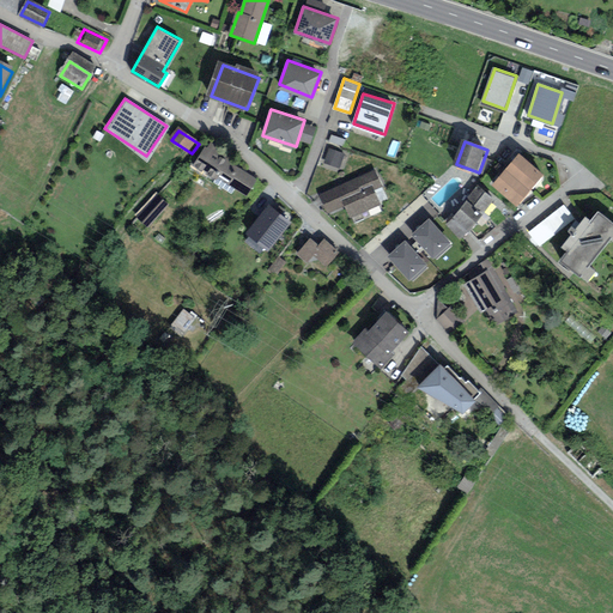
[(345,153),(329,147),(325,162),(340,168),(345,153)]
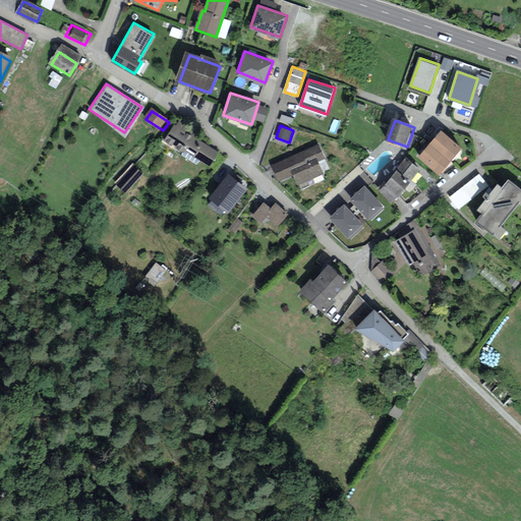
[(176,127),(168,141),(212,168),(221,154),(176,127)]
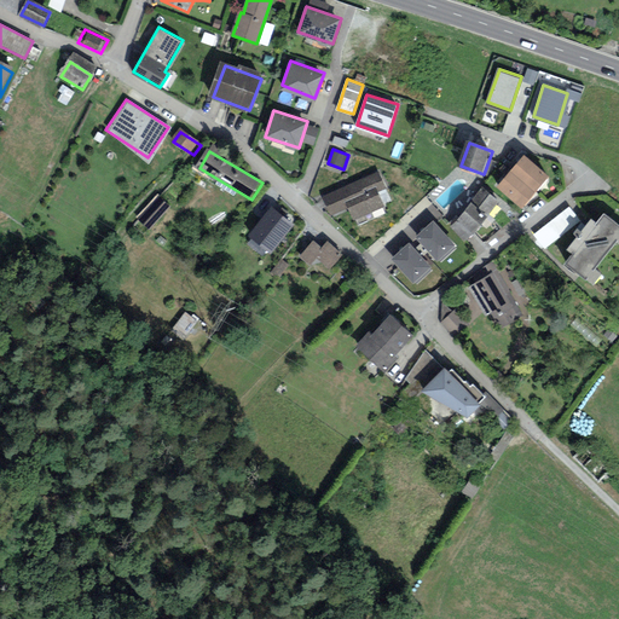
[(524,156),(510,171),(534,192),(548,177),(524,156)]
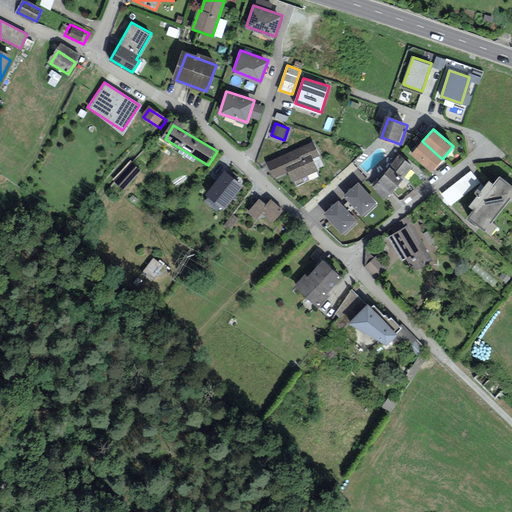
[(291,183),(317,171),(312,159),(319,157),(310,137),(263,158),(272,179),(287,172),(291,183)]
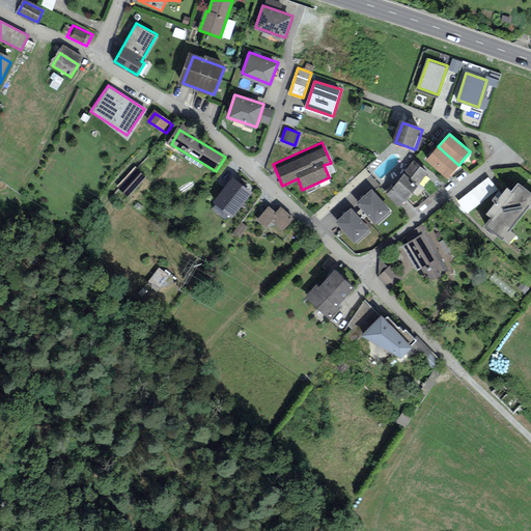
[(438,146),(425,161),(447,178),(458,165),(438,146)]
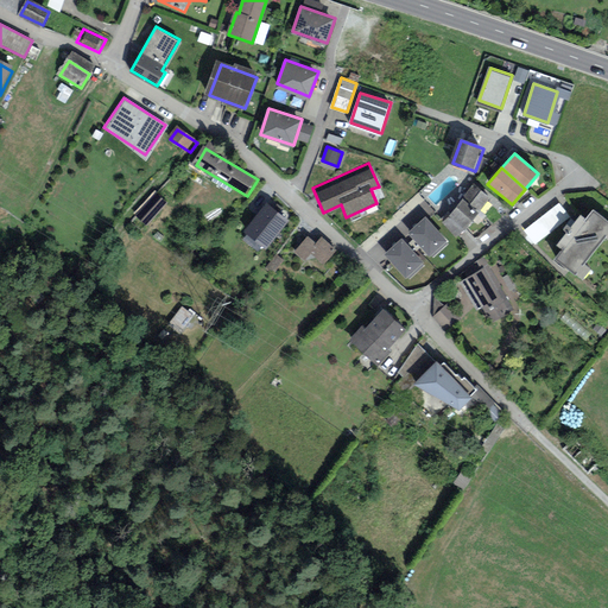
[(479,214),(489,198),(473,184),(462,198),(479,214)]
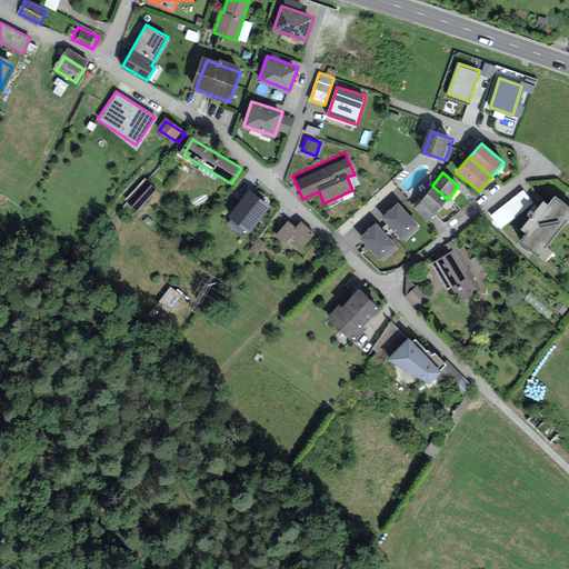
[(129,202),(139,211),(157,192),(147,183),(129,202)]
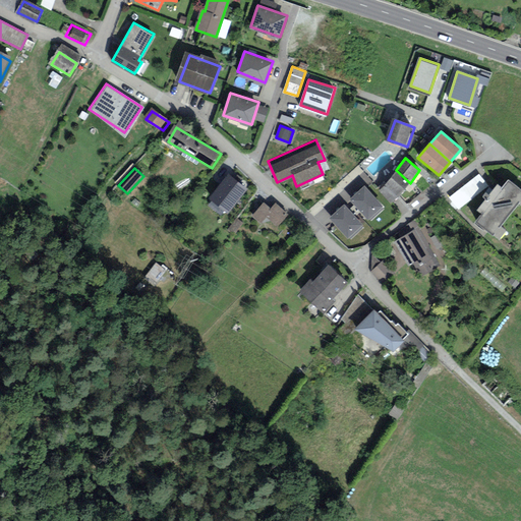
[(391,205),(410,183),(396,170),(378,191),(391,205)]
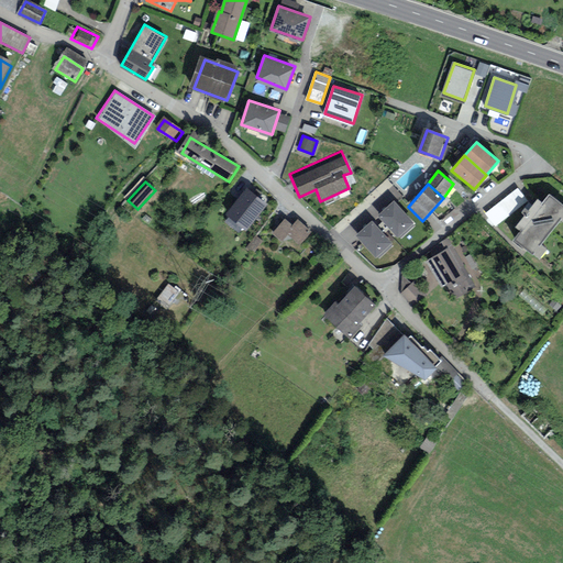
[(246,188),(225,214),(229,217),(224,222),(238,233),(242,228),(246,231),(267,205),(246,188)]
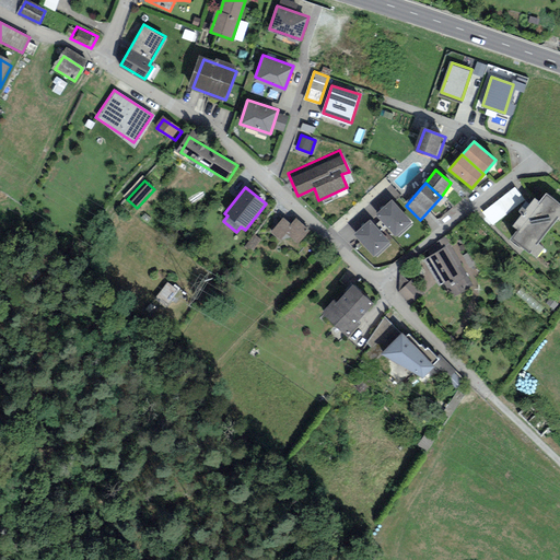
[(525,199),(516,187),(493,206),(502,217),(525,199)]
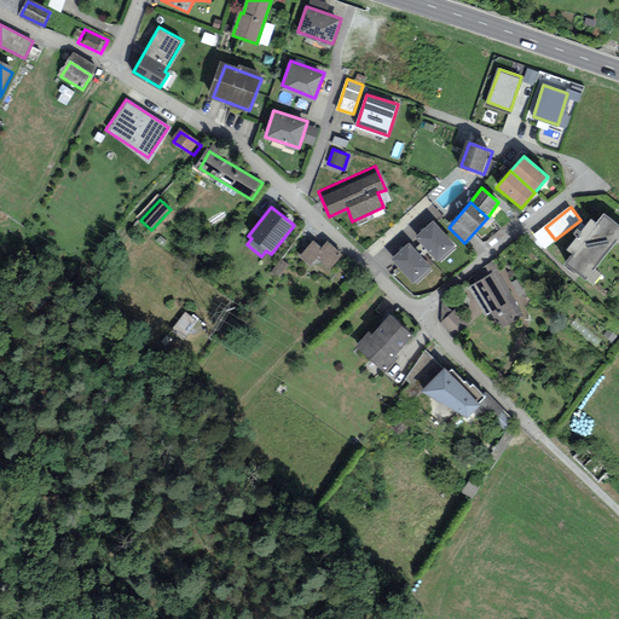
[(565,260),(590,281),(618,243),(618,224),(603,212),(565,260)]
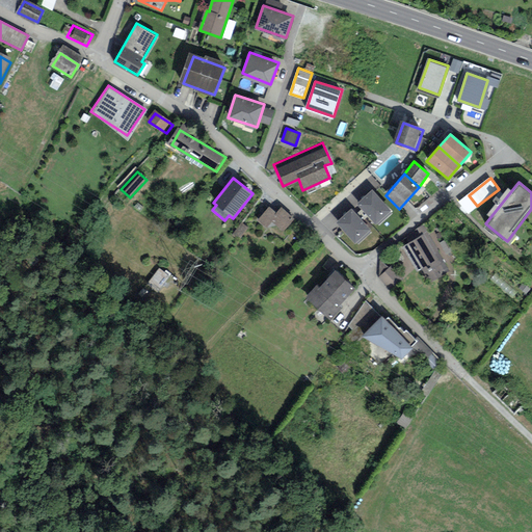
[(393,209),(372,187),(355,202),(376,224),(393,209)]
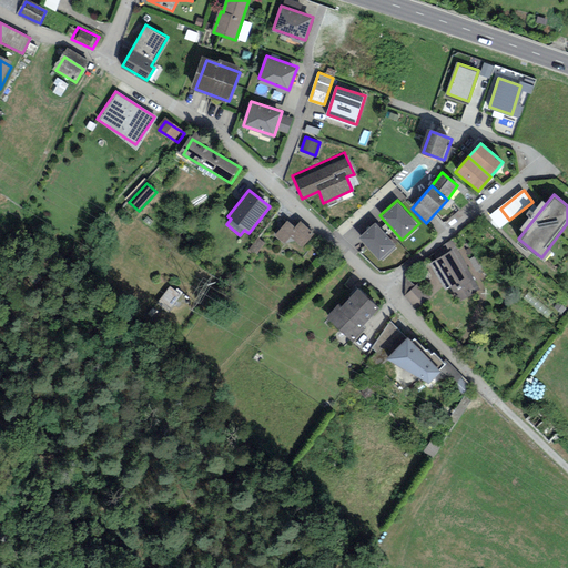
[(394,244),(374,223),(358,237),(377,259),(394,244)]
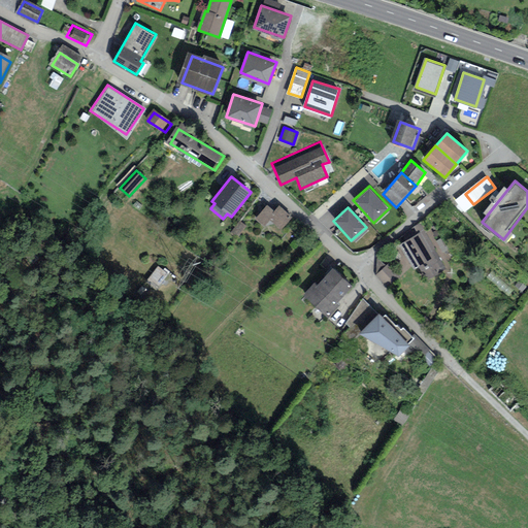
[(276,216),(269,208),(260,219),(269,227),(273,222),(284,231),(292,221),(281,210),(276,216)]
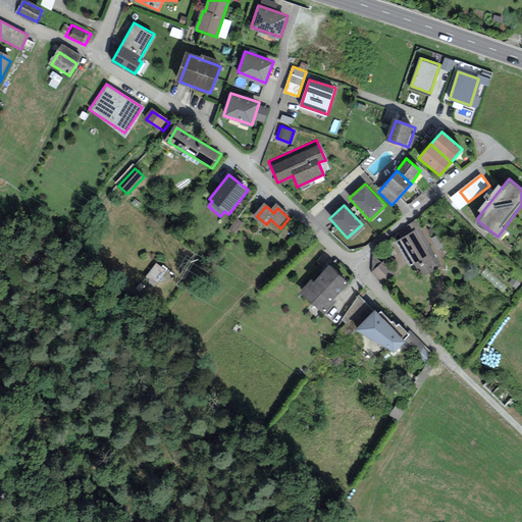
[(418,225),(393,240),(407,266),(417,261),(424,273),(439,265),(418,225)]
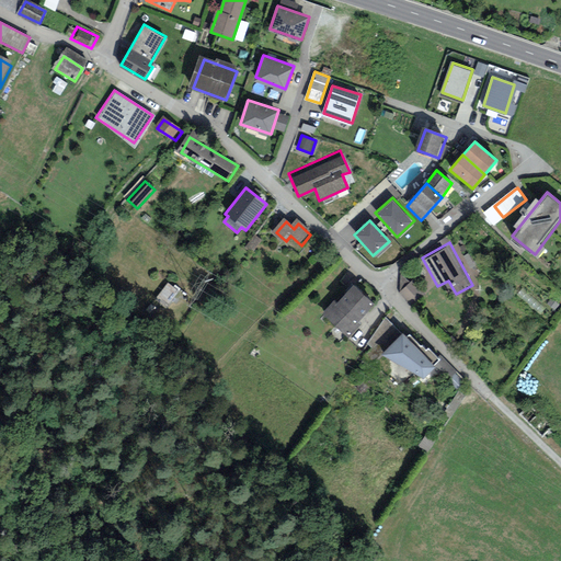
[(180,292),(169,283),(156,299),(167,308),(180,292)]
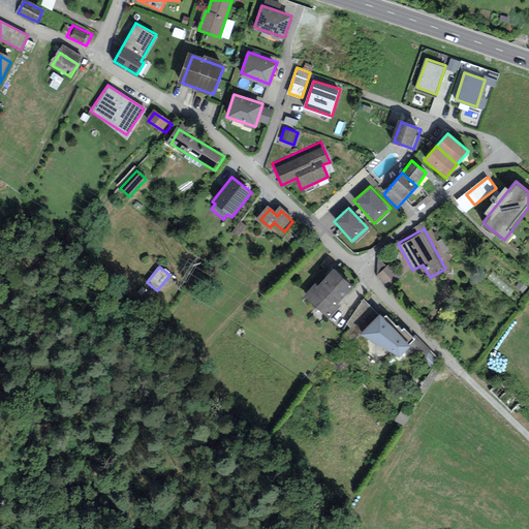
[(389,267),(379,275),(389,285),(398,276),(389,267)]
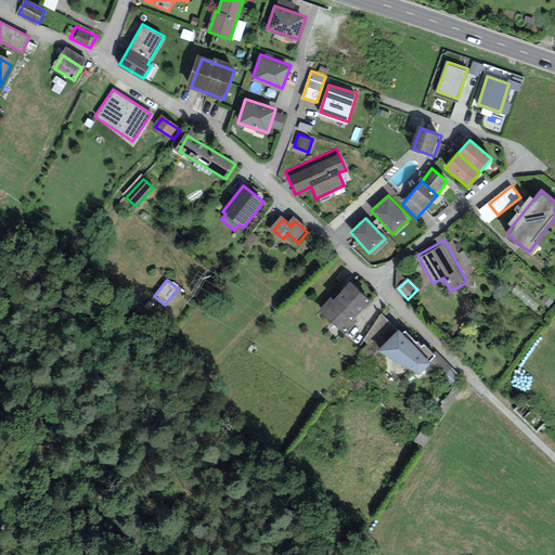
[(340,328),(369,298),(350,281),(336,296),(334,294),(320,309),(340,328)]
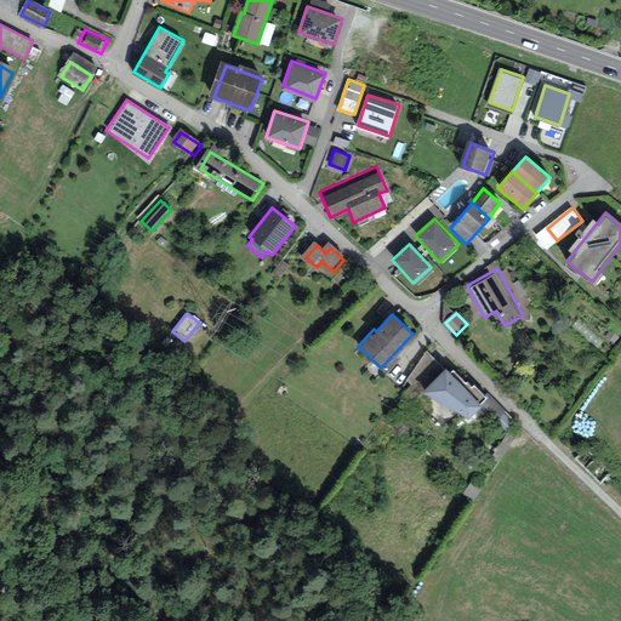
[(446,369),(423,391),(471,417),(489,400),(471,382),(463,388),(446,369)]
